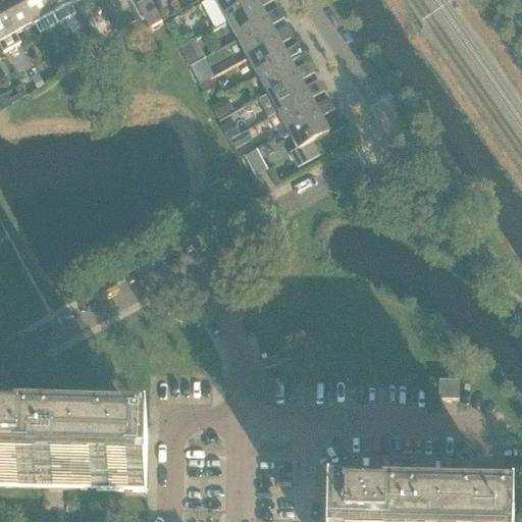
[(7,0),(2,3),(0,4),(0,6),(16,36),(35,25),(19,0),(7,0)]
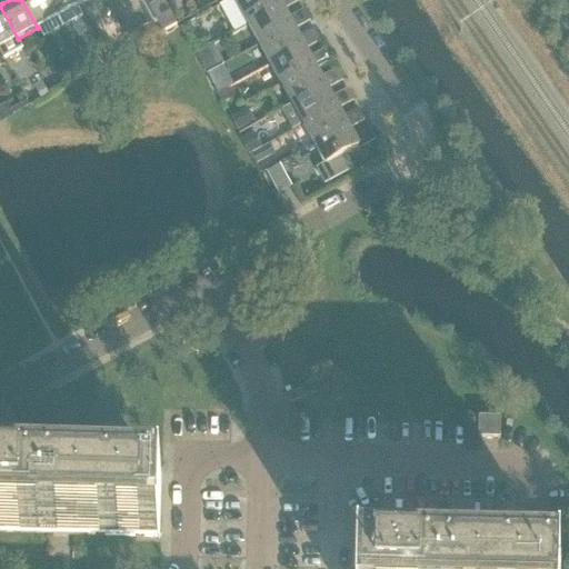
[(0,5),(2,3),(0,0),(0,53),(3,60),(23,49),(18,39),(0,7),(0,5)]
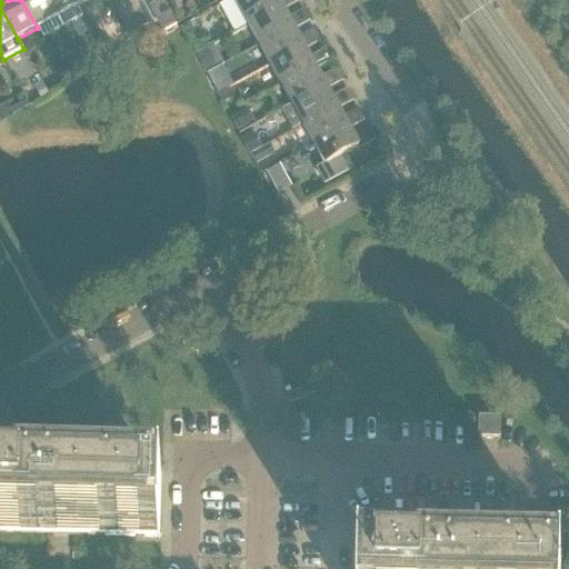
[(21,0),(38,28),(43,38),(63,27),(58,17),(48,0),(21,0)]
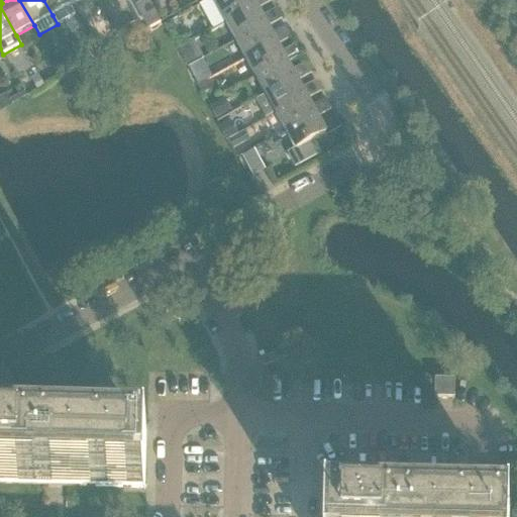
[(43,0),(53,15),(58,24),(76,14),(71,6),(67,0),(43,0)]
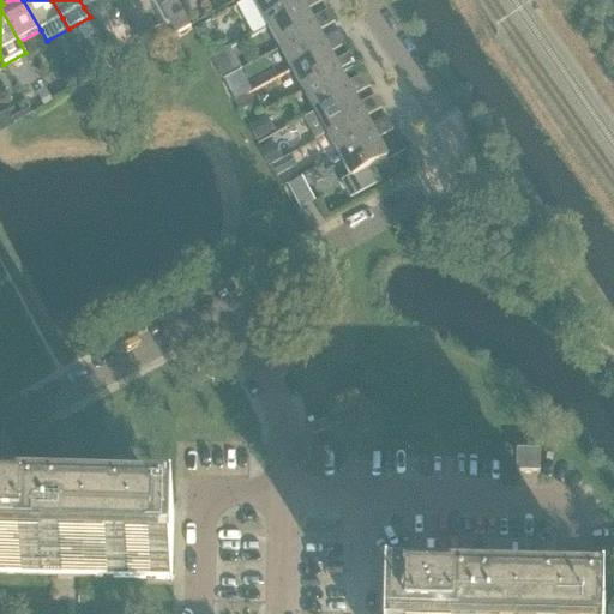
[(266,0),(256,6),(268,28),(304,7),(306,11),(323,1),(321,0),(266,0)]
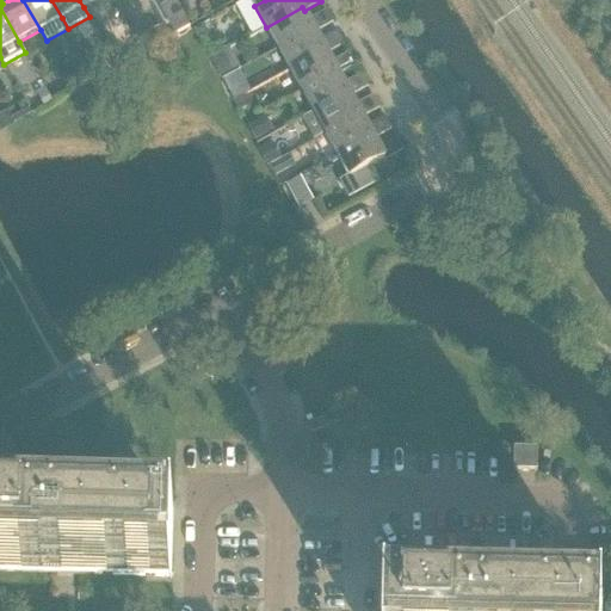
[(316,31),(333,23),(326,11),(309,20),(304,11),(302,7),(266,28),(278,49),(314,29),(316,31)]
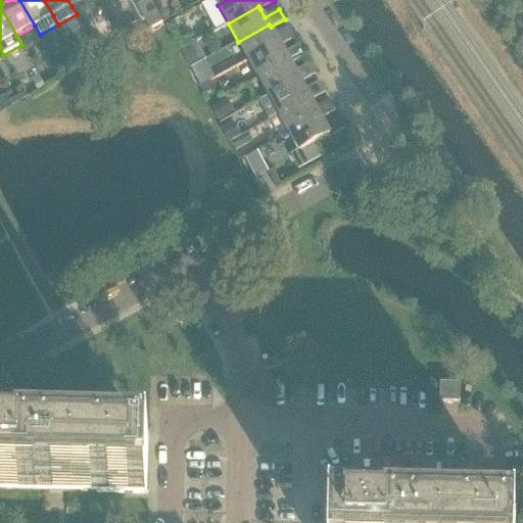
[(168,26),(164,27),(170,35),(179,31),(174,21),(168,26)]
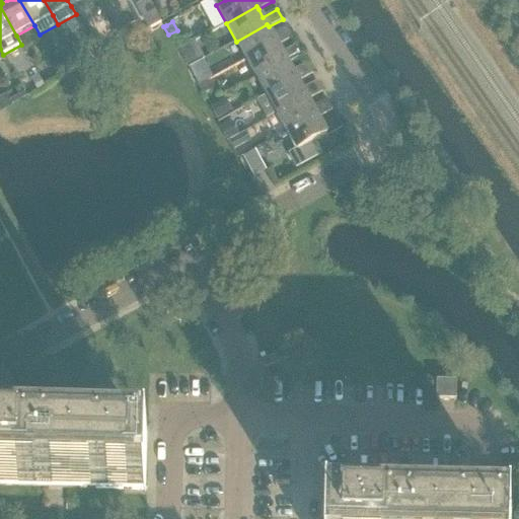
[(137,23),(128,28),(134,40),(143,34),(137,23)]
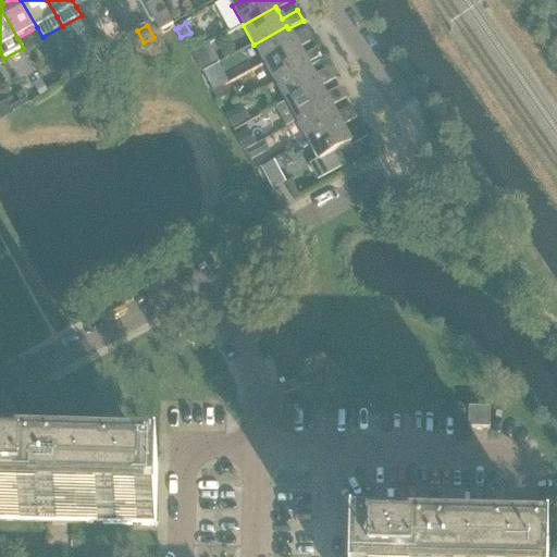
[(293,37),(288,28),(286,26),(254,45),(264,64),(297,46),(298,48),(313,40),(308,29),(293,37)]
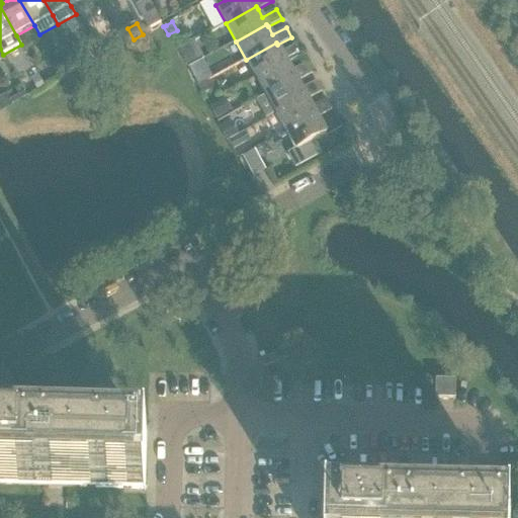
[(282,53),(277,45),(276,42),(246,60),(255,77),(286,61),(287,63),(301,56),(296,46),(282,53)]
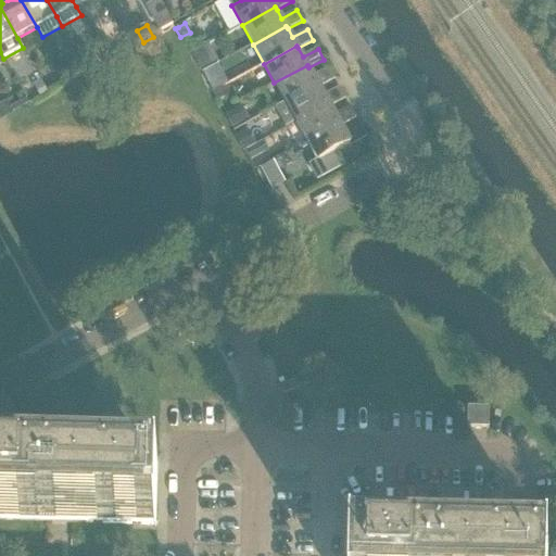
[(79,59),(66,66),(73,78),(86,72),(79,59)]
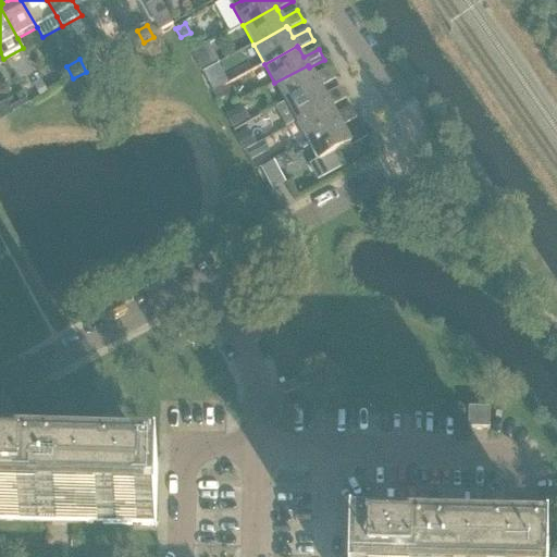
[(314,76),(309,67),(308,65),(274,83),(285,102),(319,85),(320,87),(335,78),(330,67),(314,76)]
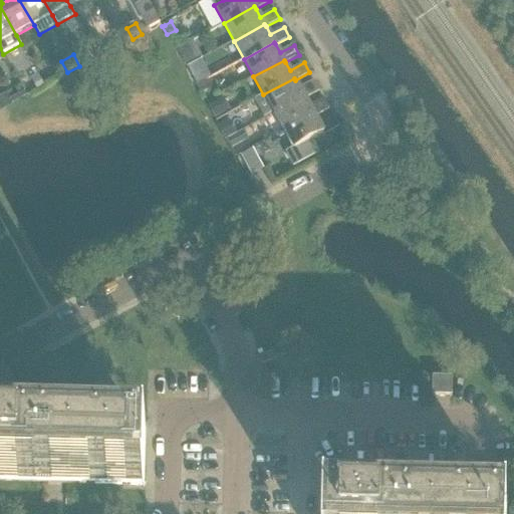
[(38,75),(31,79),(36,89),(43,85),(38,75)]
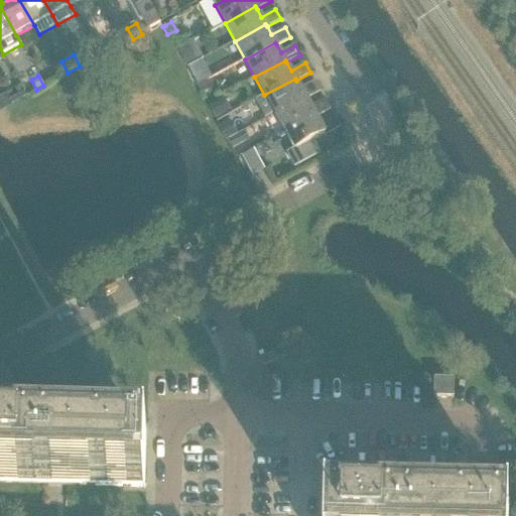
[(300,89),(296,81),(295,79),(264,95),(274,113),(304,97),(306,99),(320,91),(314,81),(300,89)]
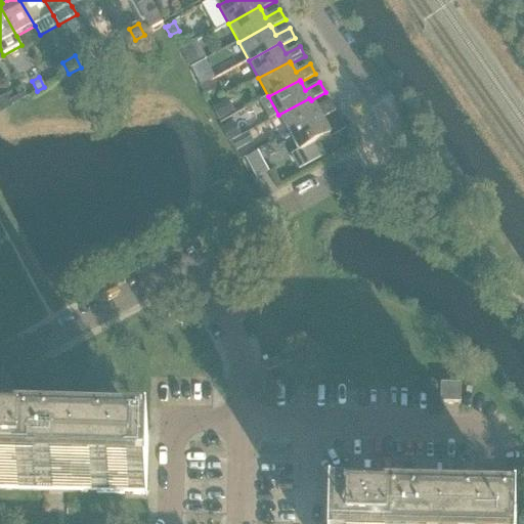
[(315,108),(311,100),(309,98),(278,115),(289,133),(319,116),(321,119),(336,111),(330,100),(315,108)]
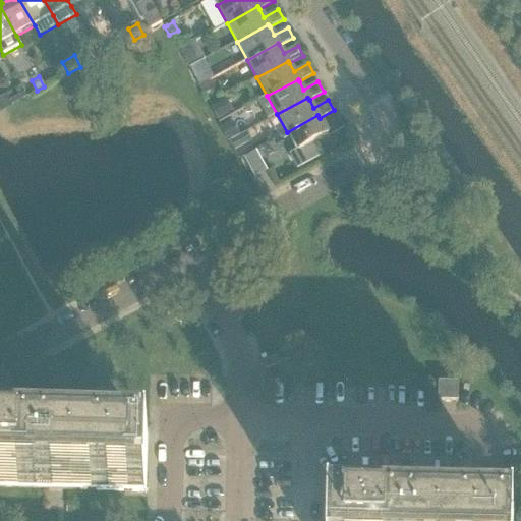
[(233,112),(226,100),(211,108),(218,121),(233,112)]
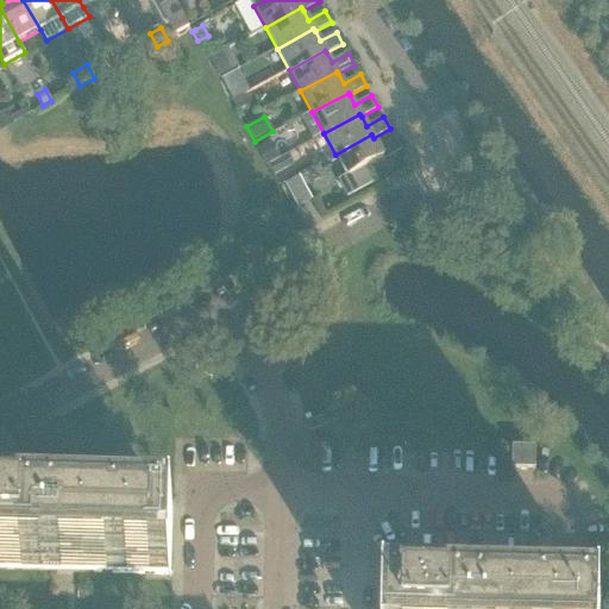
[(377,181),(369,167),(383,158),(384,161),(402,151),(395,138),(378,148),(374,138),(371,135),(336,155),(347,176),(339,181),(349,198),(377,181)]
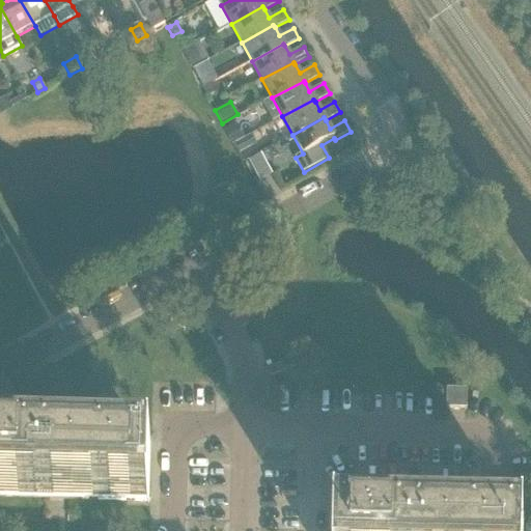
[(244,139),(236,124),(224,131),(231,145),(244,139)]
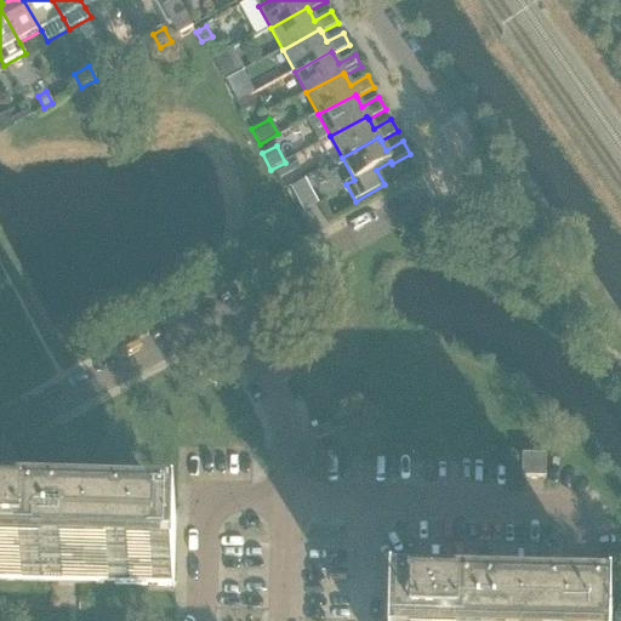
[(522,456),(522,479),(545,479),(546,456),(522,456)]
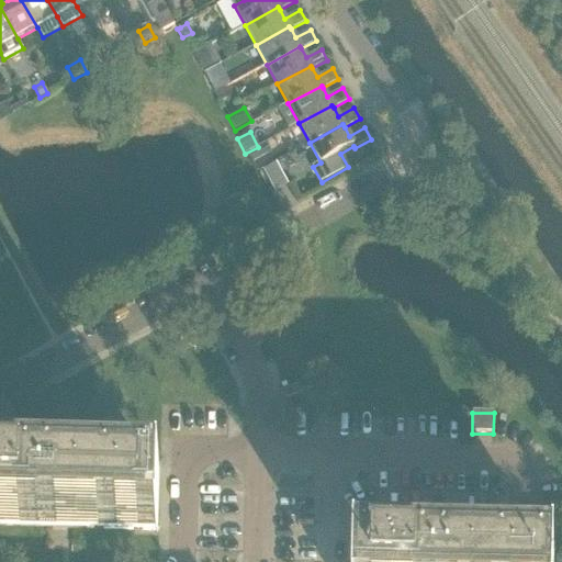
[(0,527),(157,531),(158,474),(0,470),(0,527)]
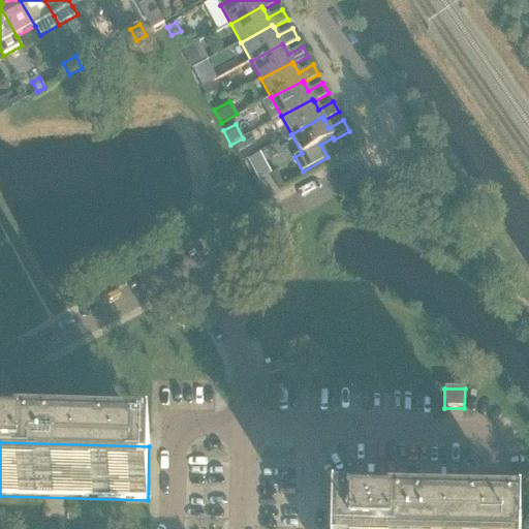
[(519,528),(520,523),(334,520),(333,528),(519,528)]
